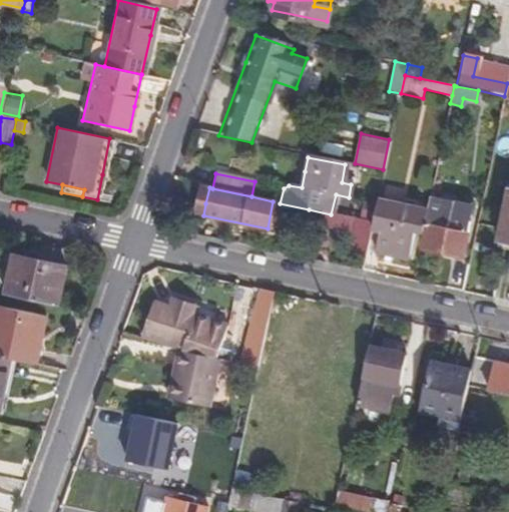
[(507,246),(508,246),(508,191),(507,191),(496,244),(507,246)]
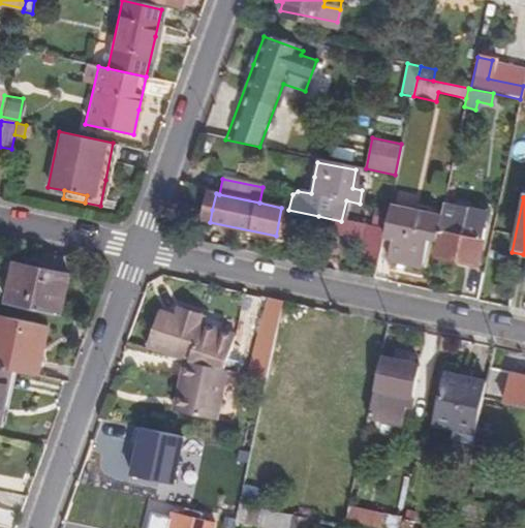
[(437,221),(434,231),(438,233),(432,257),(448,260),(472,266),(480,230),(465,227),(468,214),(439,208),(437,221)]
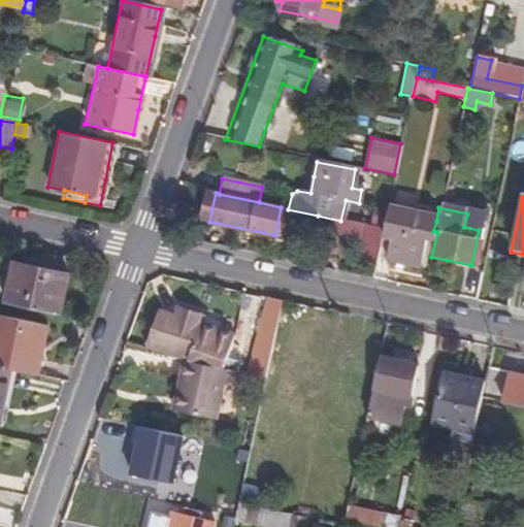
[(420,240),(431,242),(433,231),(436,221),(386,209),(385,215),(382,226),(382,229),(379,242),(385,243),(381,260),(397,263),(414,266),(420,240)]
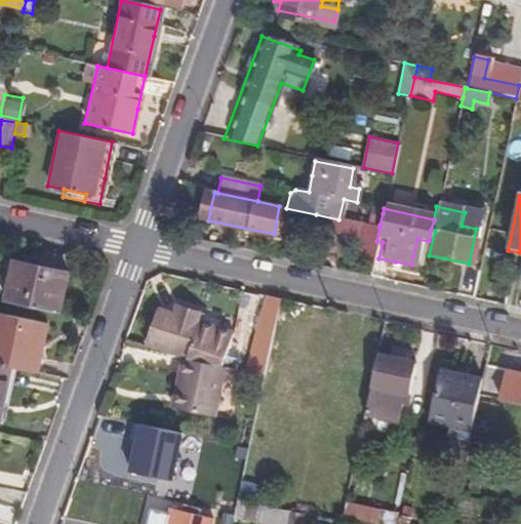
[(363,222),(379,225),(383,213),(365,209),(363,222)]
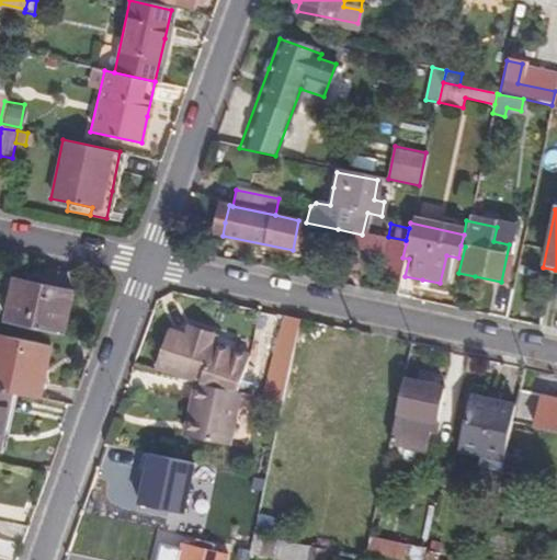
[(334,243),(370,251),(372,237),(362,235),(338,229),(334,243)]
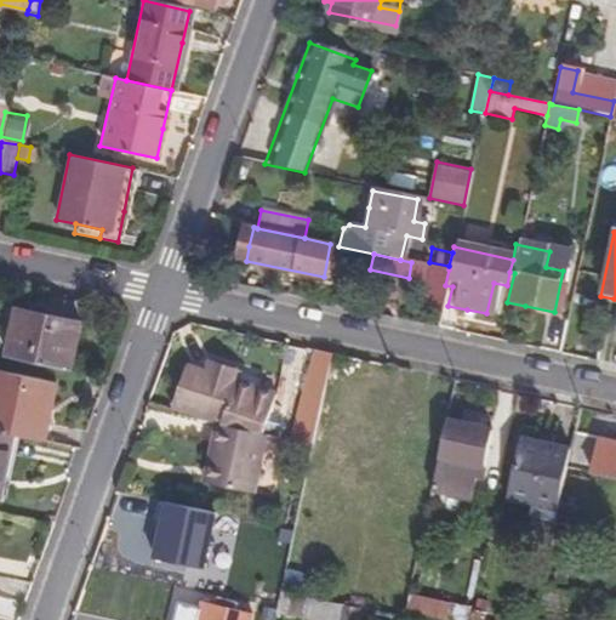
[(409,278),(427,282),(431,266),(411,262),(409,278)]
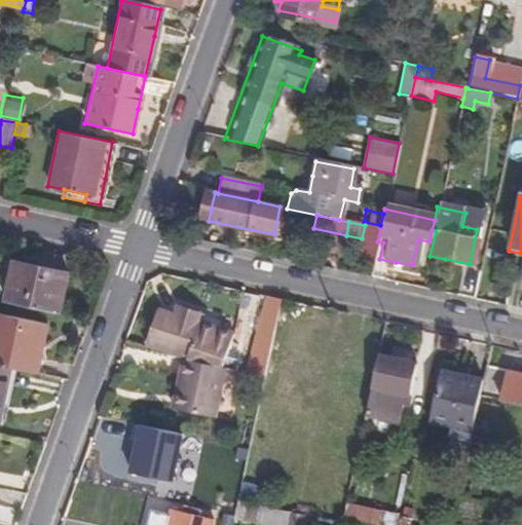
[(358,257),(373,260),(377,241),(380,228),(365,225),(362,238),(358,257)]
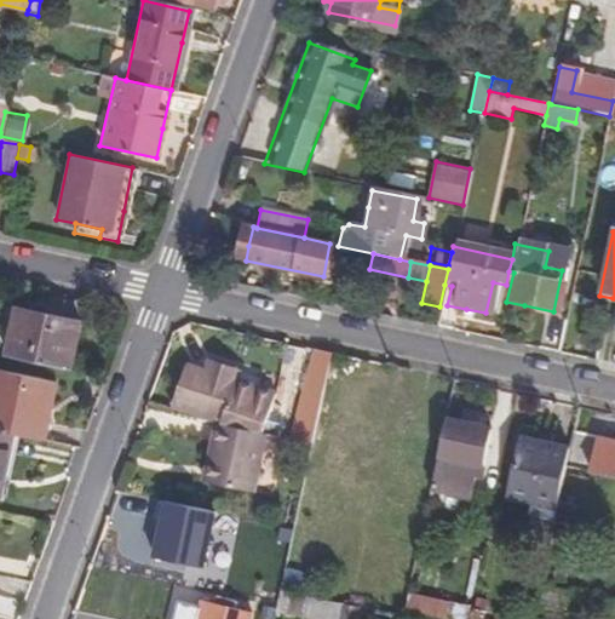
[(3,357),(64,372),(75,325),(50,319),(13,310),(3,357)]
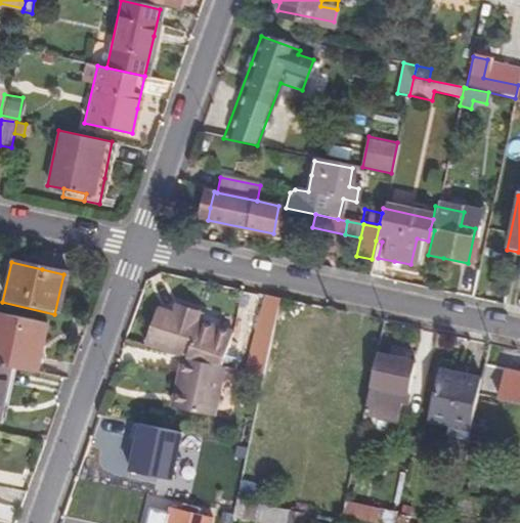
[(278,299),(263,296),(247,372),(262,376),(268,349),(278,299)]
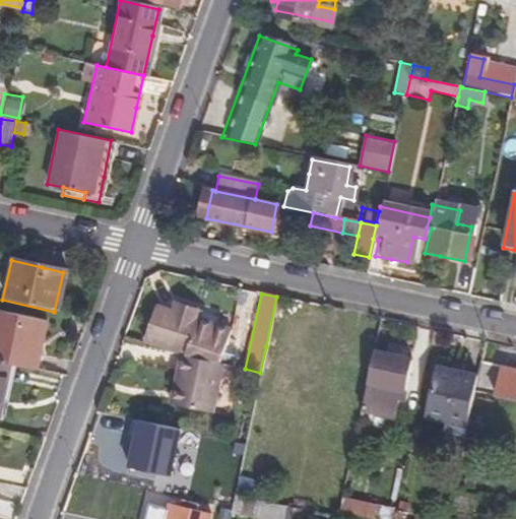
[(145,342),(190,357),(222,363),(232,329),(197,318),(200,312),(175,304),(172,311),(156,306),(151,322),(145,342)]
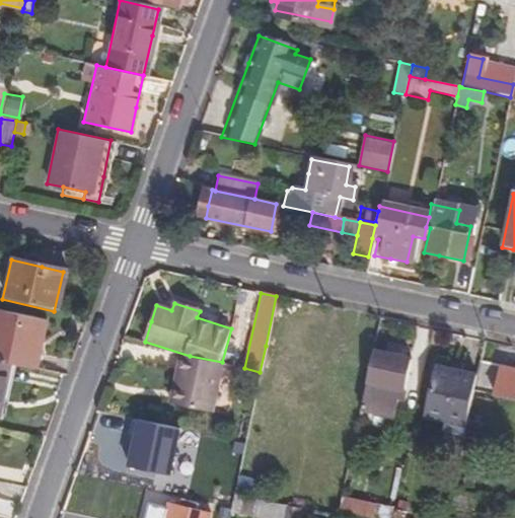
[(13,365),(31,368),(35,348),(42,319),(0,310),(0,361),(6,363),(13,365)]
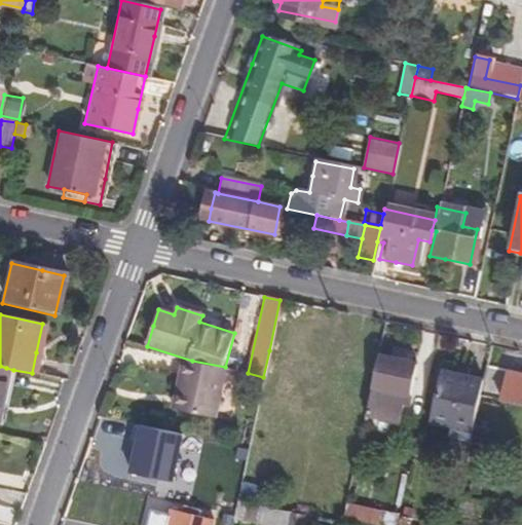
[(376,355),(364,415),(395,421),(398,403),(406,404),(414,364),(399,361),(376,355)]
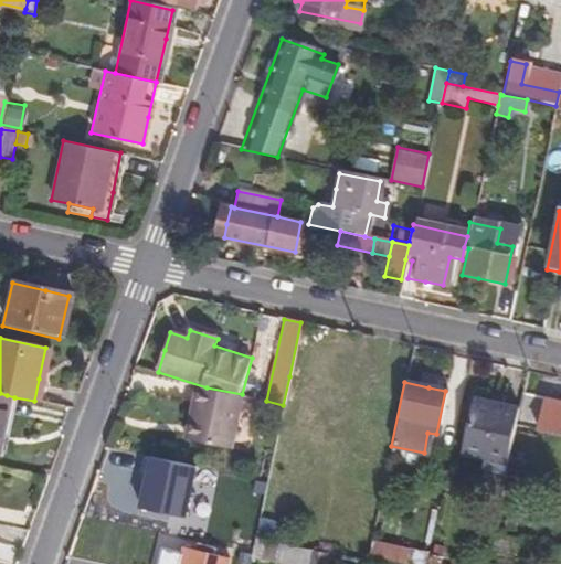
[(207,387),(197,385),(191,412),(186,437),(233,447),(244,395),(242,394),(207,387)]
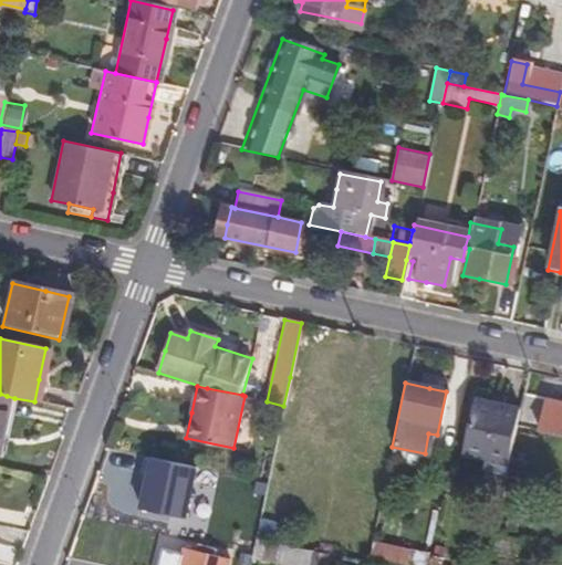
[(541,431),(561,435),(561,396),(551,395),(548,397),(543,418),(541,431)]
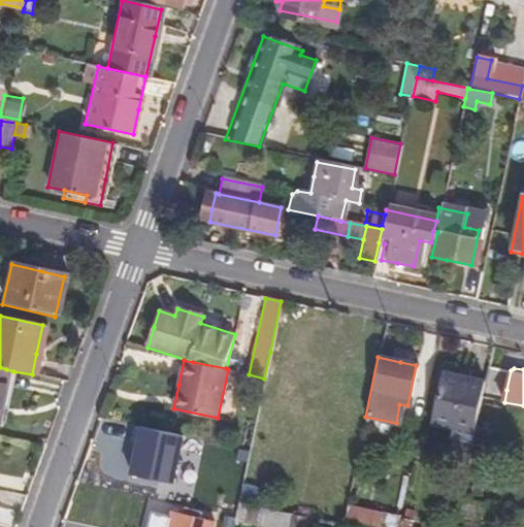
[(7,400),(13,371),(6,369),(0,397),(0,421),(3,422),(7,400)]
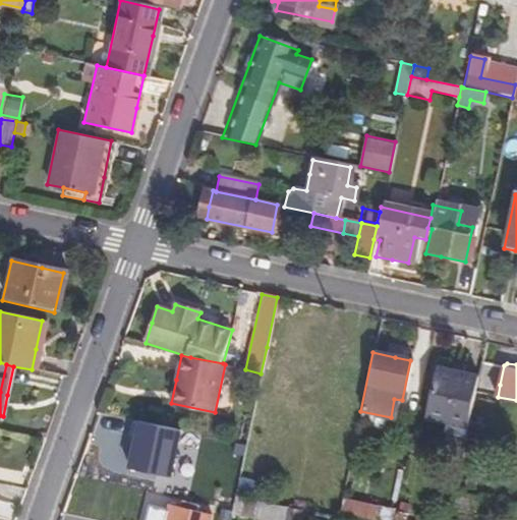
[(425,415),(465,423),(475,376),(456,371),(436,366),(425,415)]
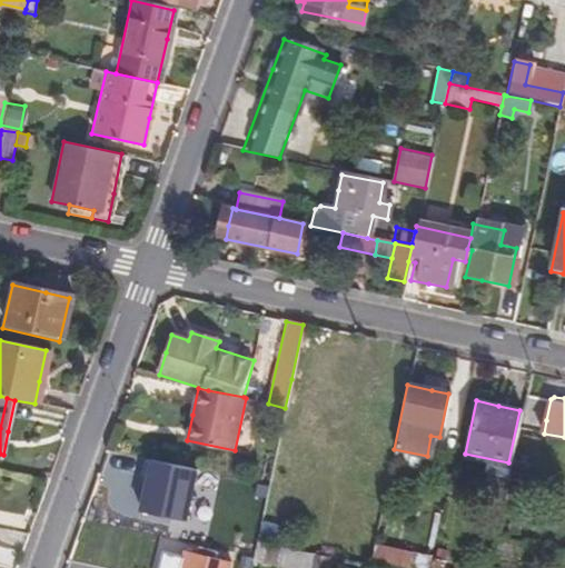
[(151,458),(148,511),(200,516),(204,461),(151,458)]
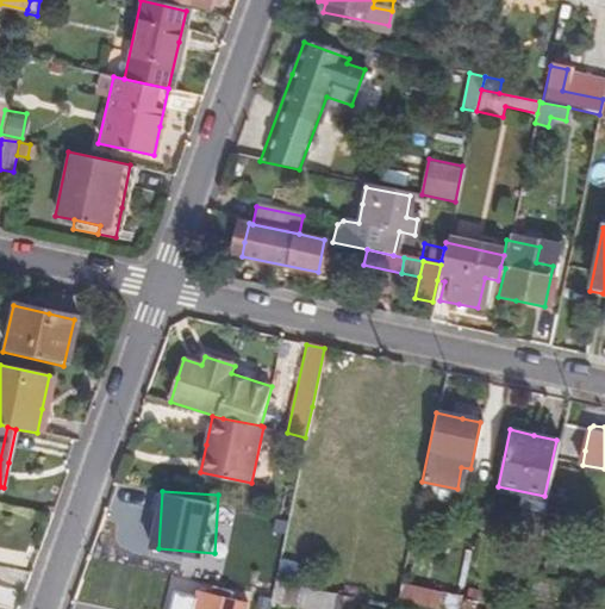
[(307,608),(330,608),(334,595),(284,584),(282,584),(279,603),(307,608)]
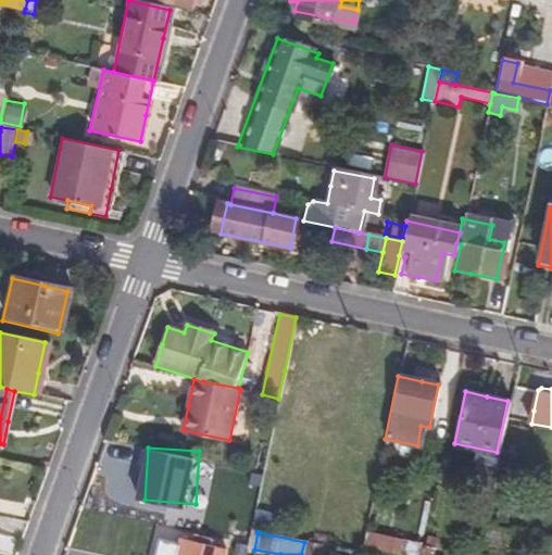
[(363,534),(360,552),(372,554),(416,554),(418,546),(363,534)]
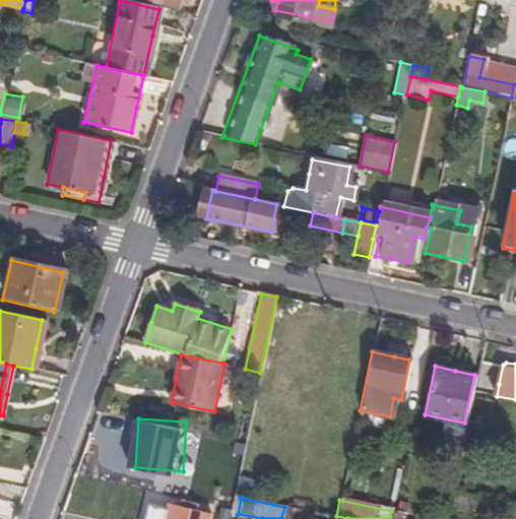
[(213,518),(216,511),(176,502),(172,518),(213,518)]
